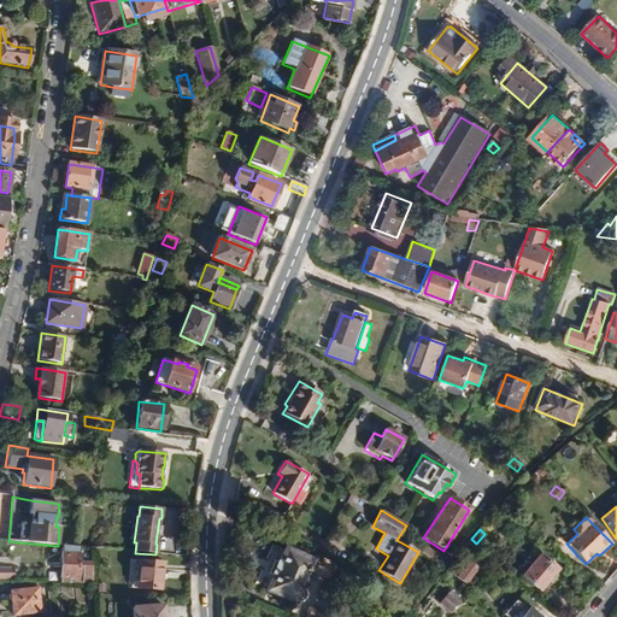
[(447,560),(425,547),(424,548),(412,541),(412,540),(404,535),(400,541),(418,552),(444,566),(447,560)]
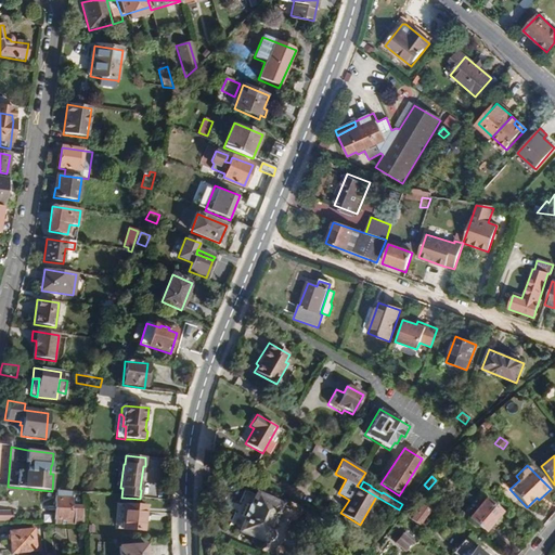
[(272,529),(282,504),(255,492),(249,504),(248,505),(243,518),(244,520),(237,532),(252,539),(250,542),(258,545),(259,542),(266,545),(266,543),(269,543),(271,542),(273,541),(275,538),(275,534),(274,531),(272,529)]
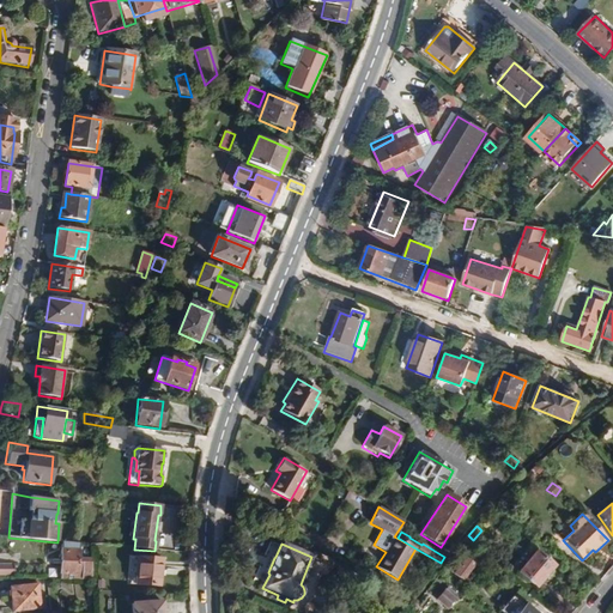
[(454,574),(465,558),(456,550),(454,552),(439,572),(448,580),(454,574)]
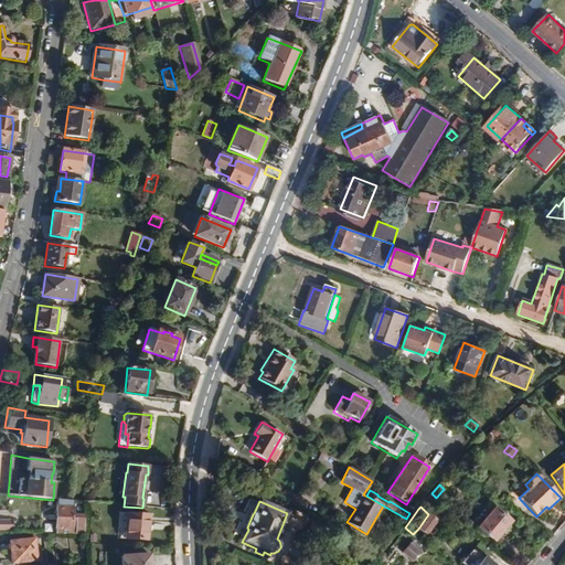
[(84,534),(83,515),(75,515),(75,514),(72,515),(72,508),(55,508),(55,534),(84,534)]
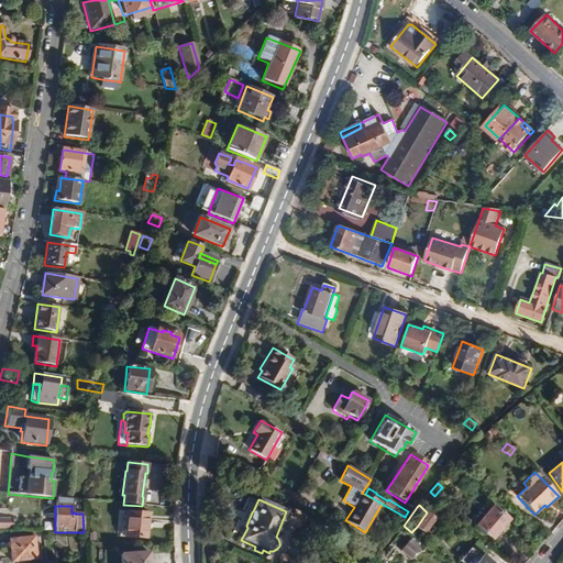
[(492,540),(508,520),(493,506),(475,526),(492,540)]
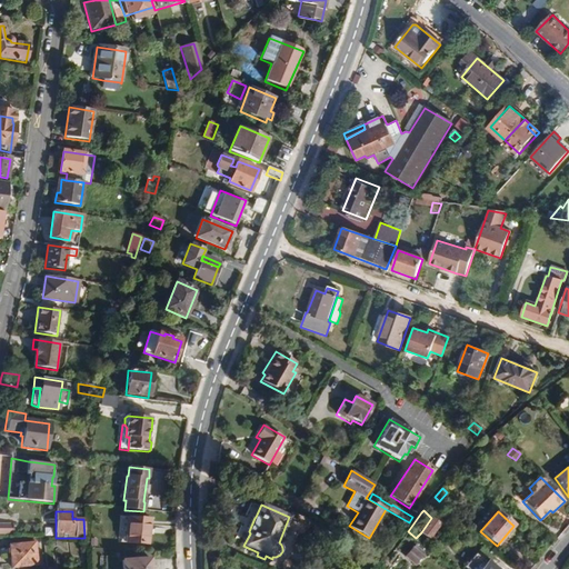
[(149,545),(151,520),(128,518),(126,542),(149,545)]
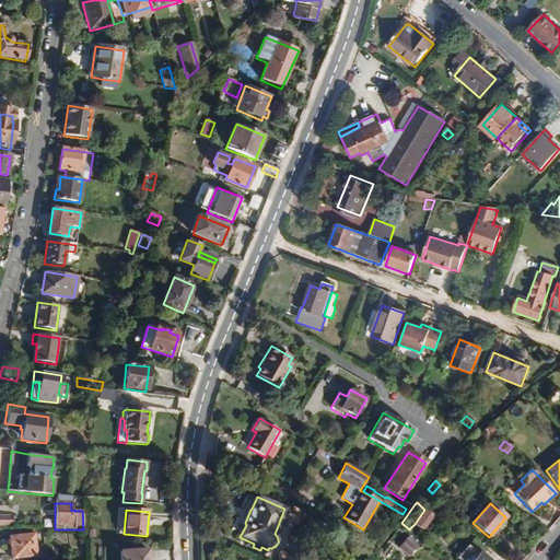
[(423,532),(434,516),(424,510),(415,524),(423,532)]
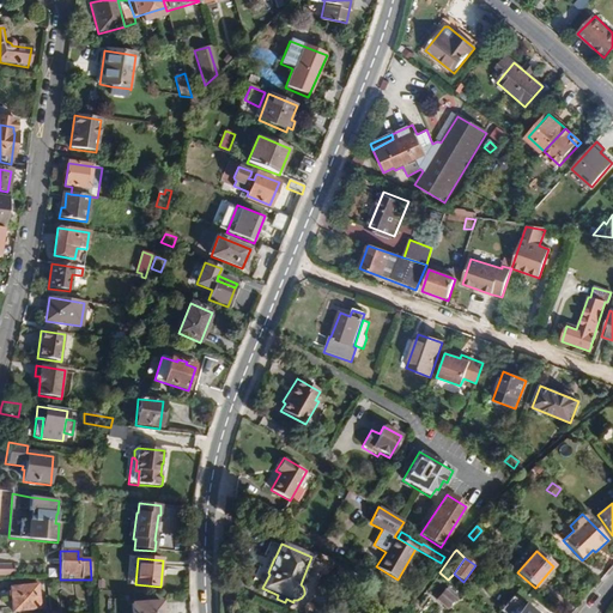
[(0,576),(14,577),(13,564),(0,564),(0,576)]
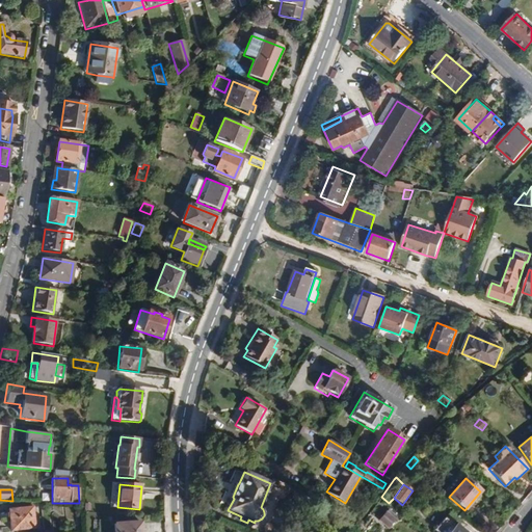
[(34,528),(32,508),(9,510),(10,530),(34,528)]
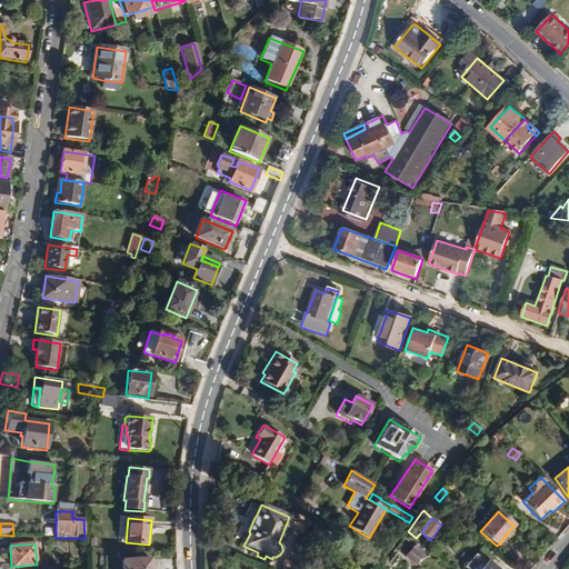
[(422,557),(411,547),(403,557),(413,567),(422,557)]
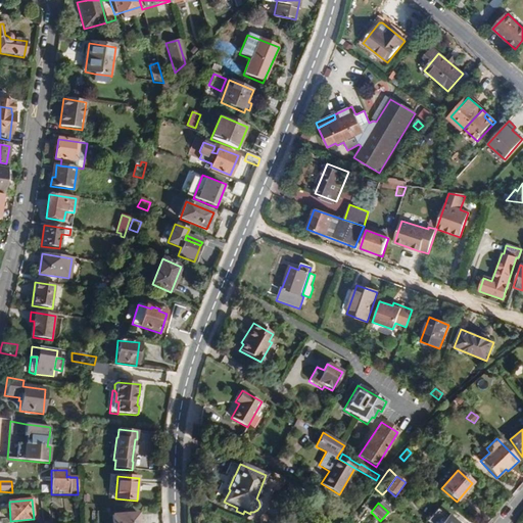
[(456,522),(448,516),(445,520),(435,512),(426,521),(429,522),(456,522)]
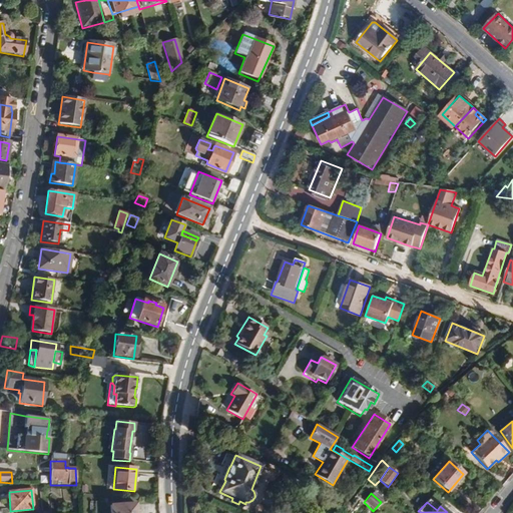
[(135,512),(135,504),(111,505),(110,512),(135,512)]
